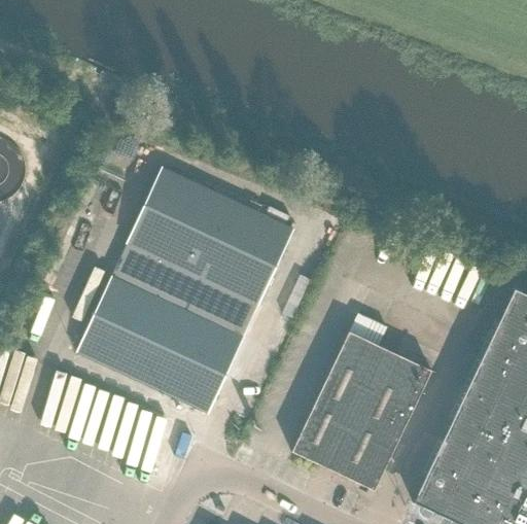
[(257,303),(292,228),(162,167),(127,242),(76,351),(207,412),(257,303)]
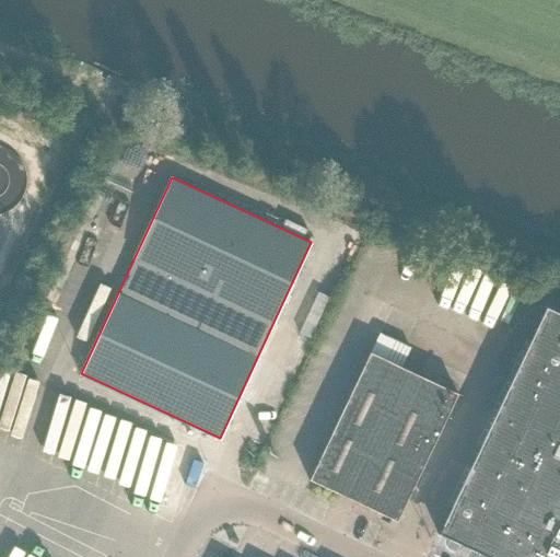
[(292,308),(272,357),(286,362),(305,312),(292,308)]
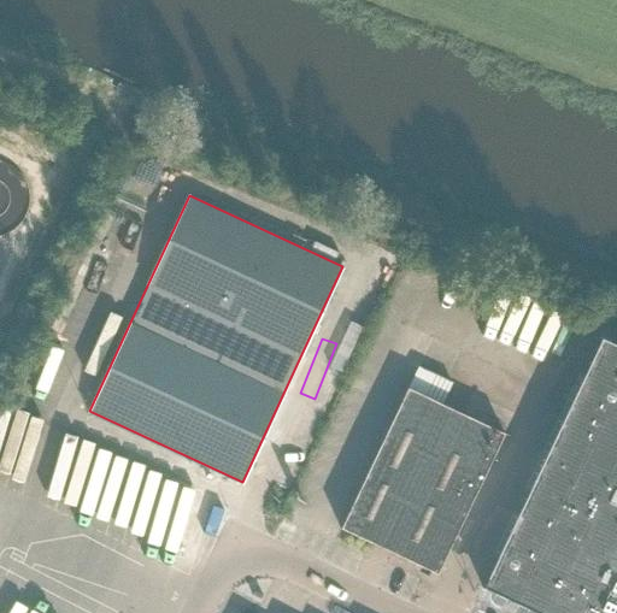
[(616,612),(616,345),(601,339),(483,588),(506,597),(510,589),(560,612),(616,612)]
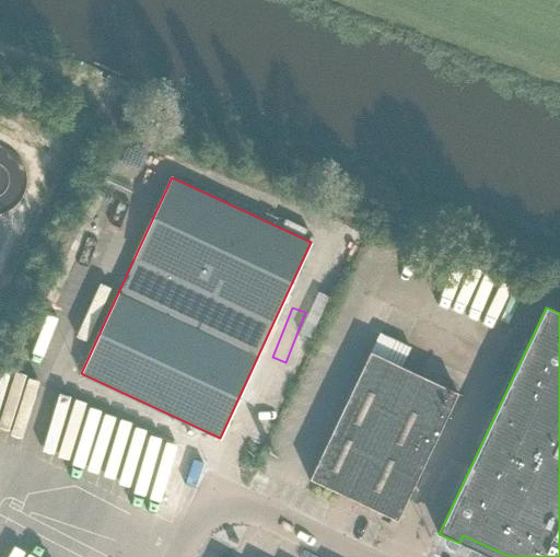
[(380,332),(371,351),(310,479),(397,521),(457,393),(400,367),(410,346),(380,332)]
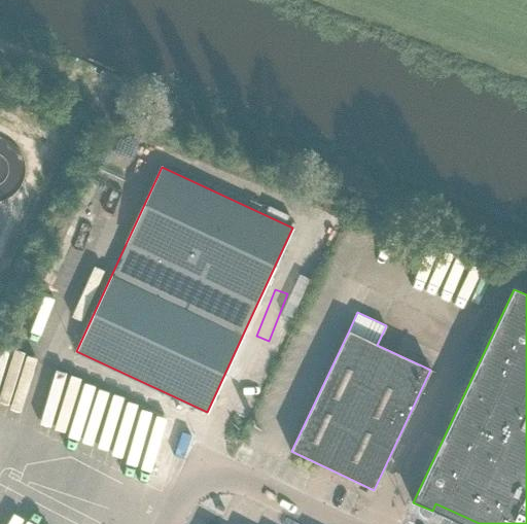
[(0,347),(0,403),(8,405),(8,402),(24,405),(22,414),(39,417),(46,374),(34,372),(35,364),(20,361),(22,351),(0,347)]
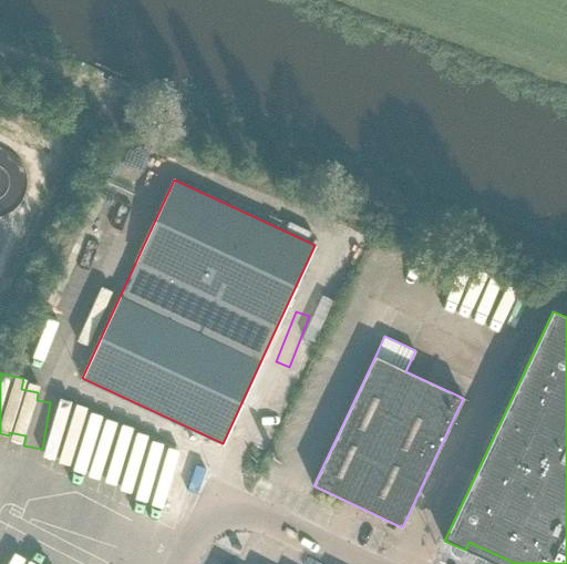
[(71,407),(53,468),(133,490),(130,503),(178,516),(184,498),(198,502),(208,467),(175,458),(178,448),(150,440),(148,445),(130,440),(134,424),(71,407)]
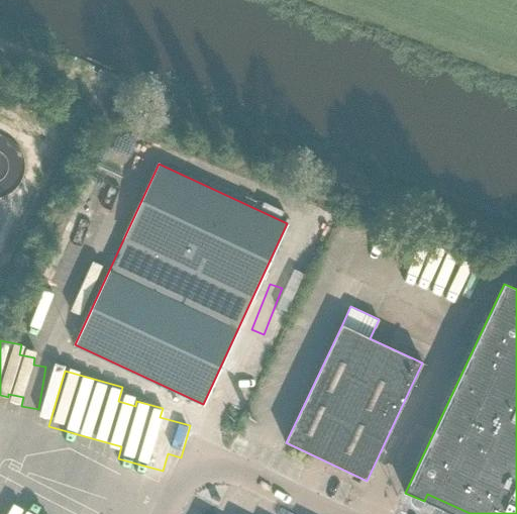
[(0,513),(37,513),(29,510),(28,512),(0,497),(0,513)]
